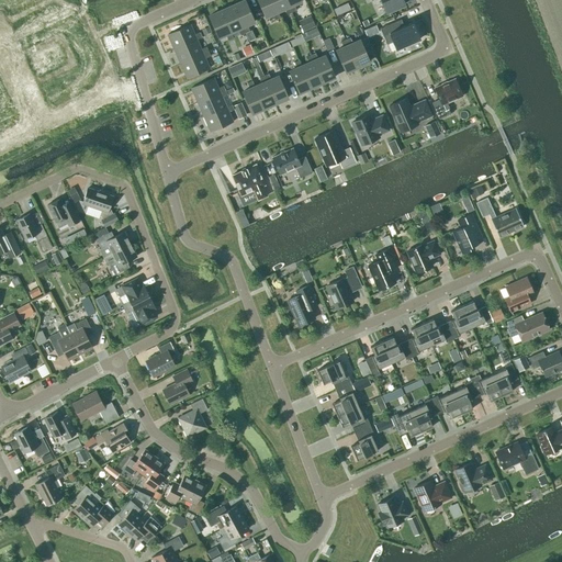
[(245,0),(233,6),(245,33),(249,32),(247,25),(255,22),(245,0)]
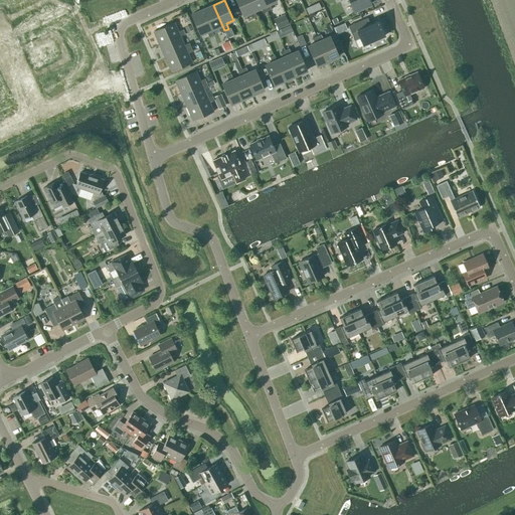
[(253,11),(248,0),(234,0),(242,16),(249,13),(251,18),(256,16),(253,11)]
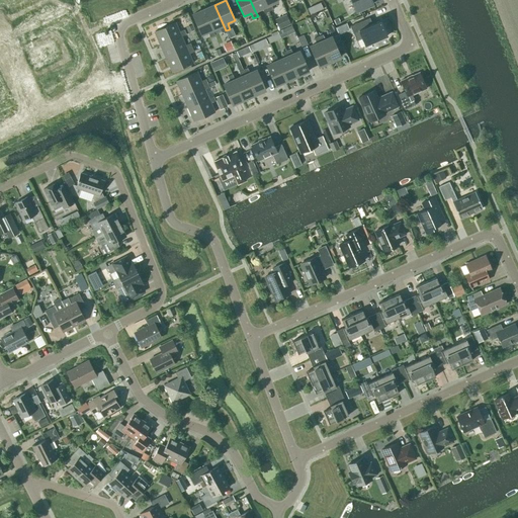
[(264,13),(269,11),(263,0),(250,0),(255,11),(262,8),(264,13)]
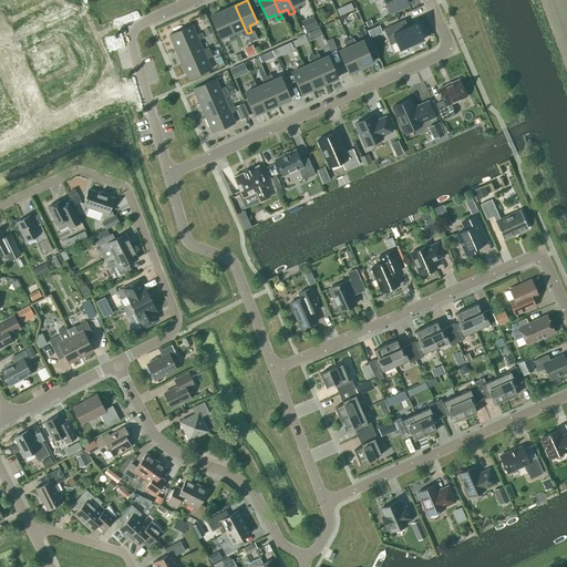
[(302,0),(288,0),(295,12),(299,11),(296,4),(303,1),(302,0)]
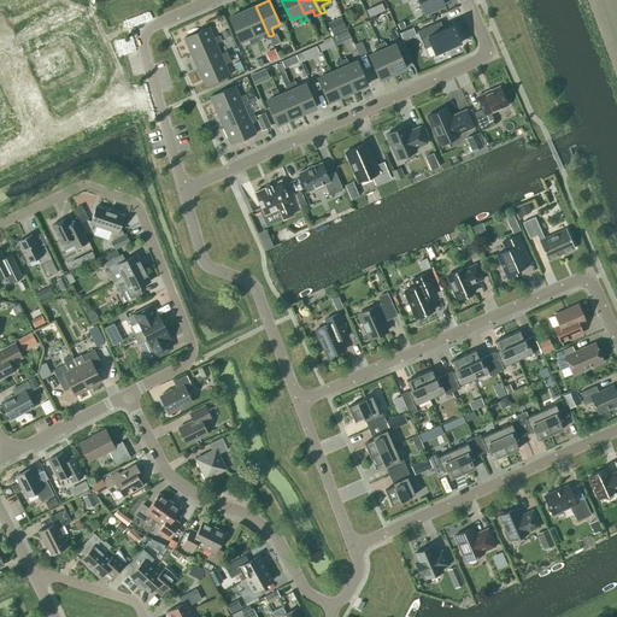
[(417,0),(423,15),(444,5),(441,0),(417,0)]
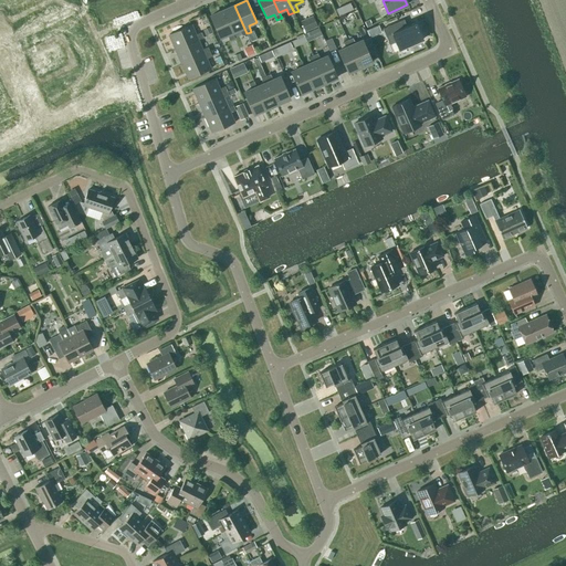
[(349,3),(342,7),(345,13),(353,10),(350,7),(349,3)]
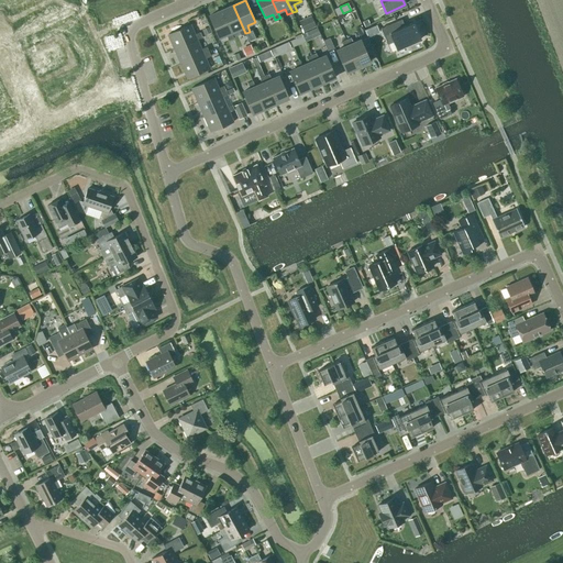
[(241,35),(245,33),(233,6),(221,11),(230,33),(231,33),(238,30),(241,35)]
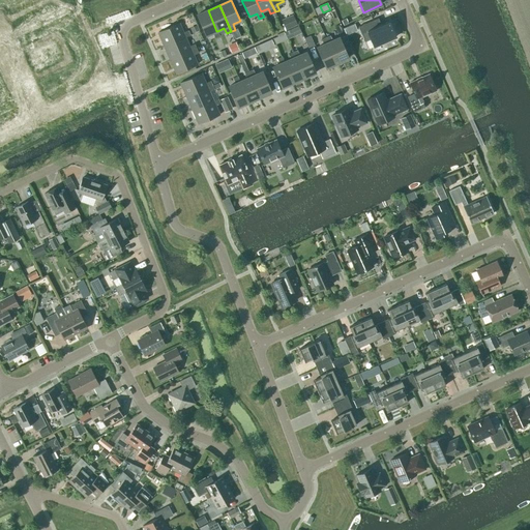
[(215,38),(219,36),(217,31),(216,31),(208,10),(197,16),(205,36),(212,33),(215,38)]
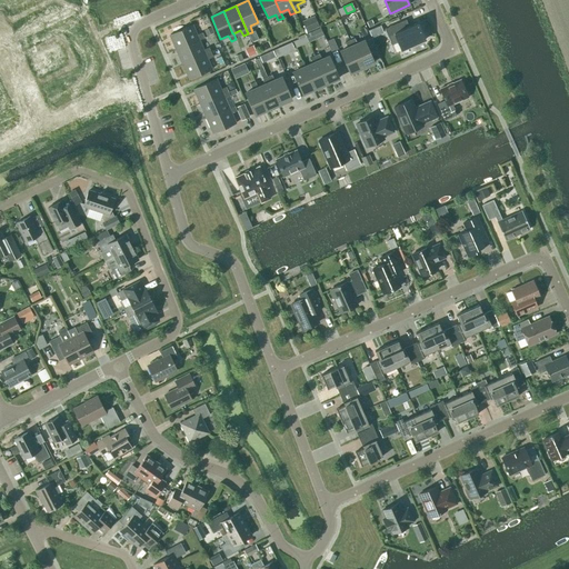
[(315,17),(309,19),(313,29),(319,27),(317,21),(315,17)]
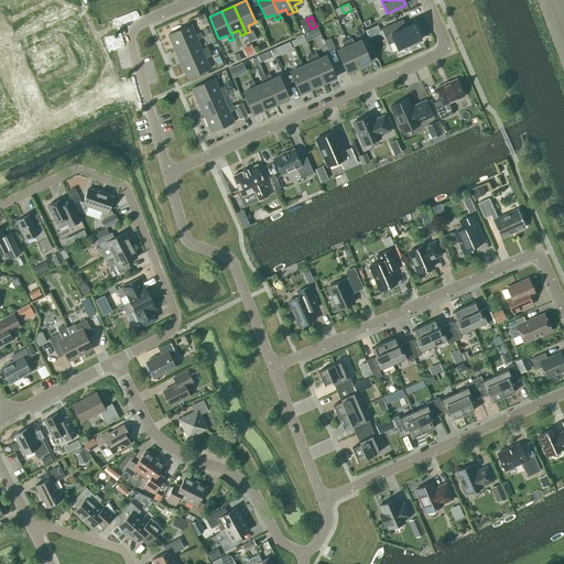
[(398,51),(421,40),(414,23),(405,28),(402,20),(381,30),(388,45),(394,42),(398,51)]
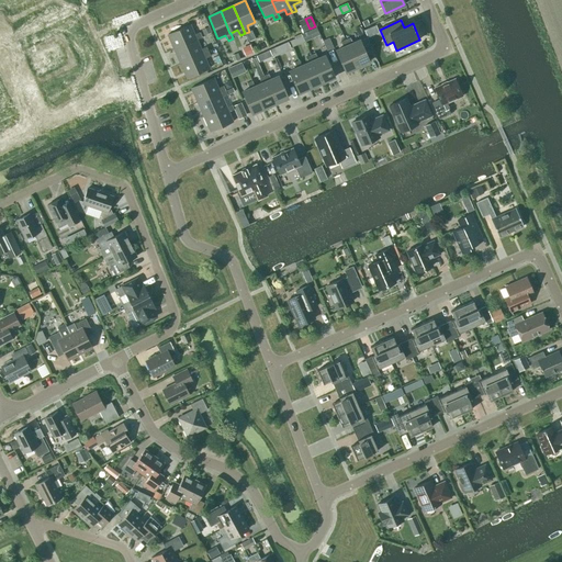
[(175,49),(195,40),(202,37),(200,32),(193,35),(189,25),(168,34),(175,49)]
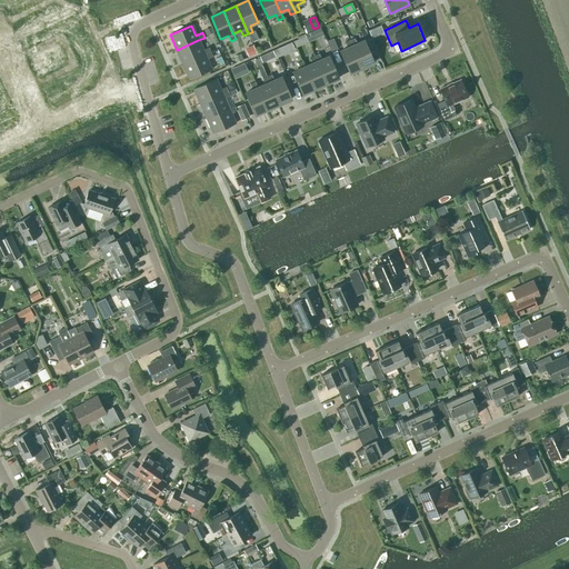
[(252,32),(248,33),(252,41),(258,39),(255,31),(253,31),(252,32)]
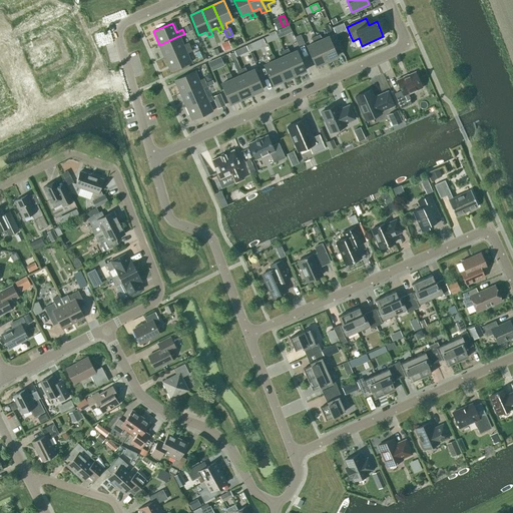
[(281,29),(276,31),(279,38),(284,36),(283,32),(281,29)]
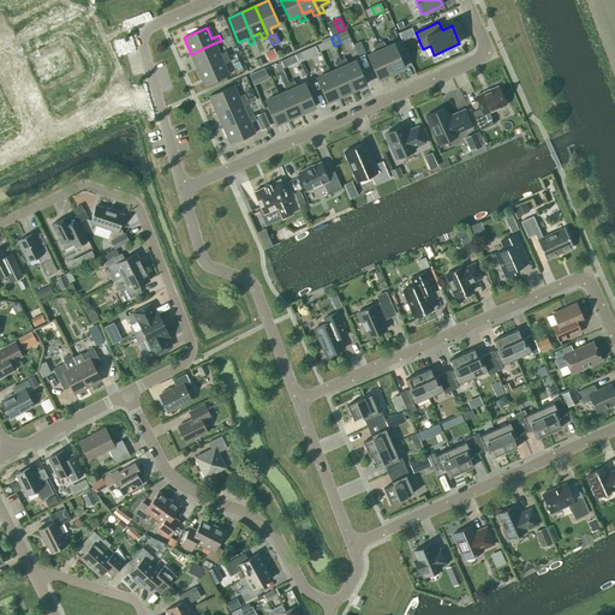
[(382,41),(377,43),(390,73),(405,67),(394,45),(386,48),(382,41)]
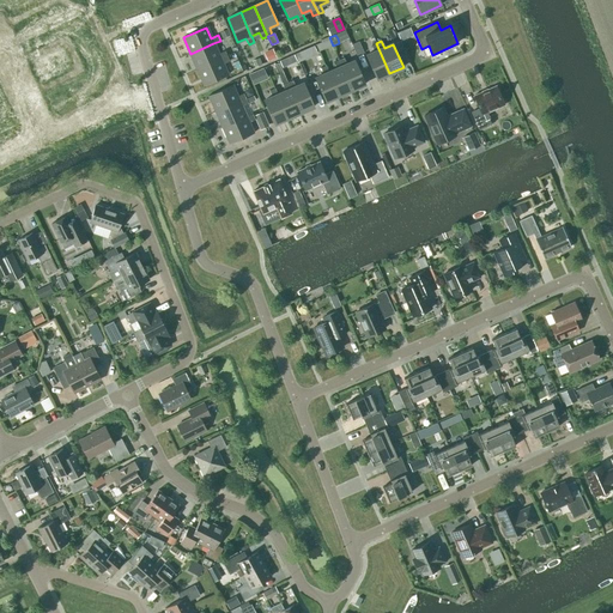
[(359,42),(352,44),(357,56),(364,53),(360,46),(360,44),(359,42)]
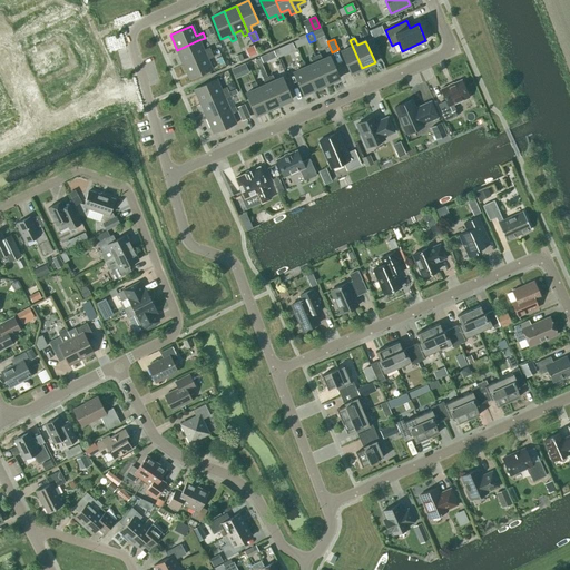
[(198,40),(177,50),(184,65),(212,52),(209,48),(203,50),(198,40)]
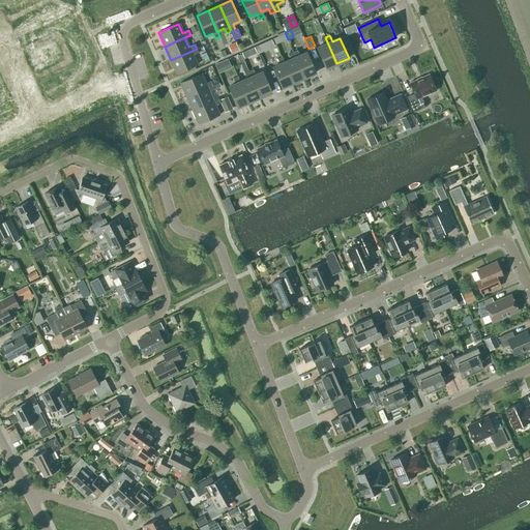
[(325,68),(336,63),(325,37),(321,39),(323,46),(316,49),(325,68)]
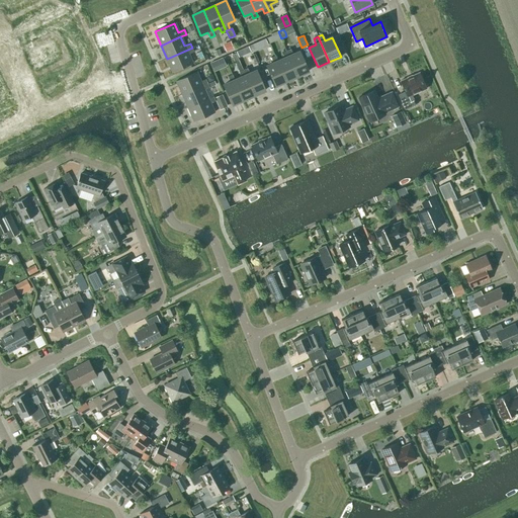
[(227,42),(223,45),(226,52),(234,49),(231,41),(229,42),(227,42)]
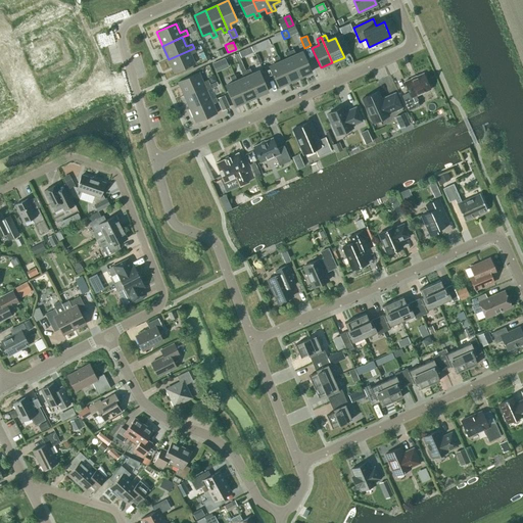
[(258,43),(252,46),(254,52),(262,49),(258,43)]
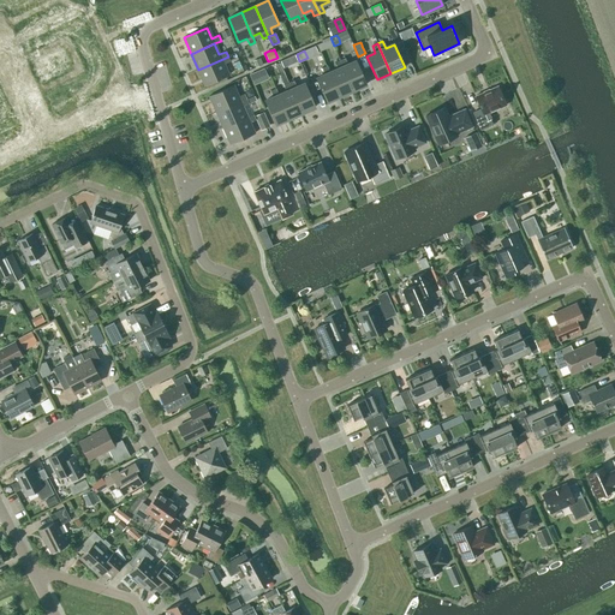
[(224,65),(230,61),(228,57),(198,70),(204,85),(228,76),(224,65)]
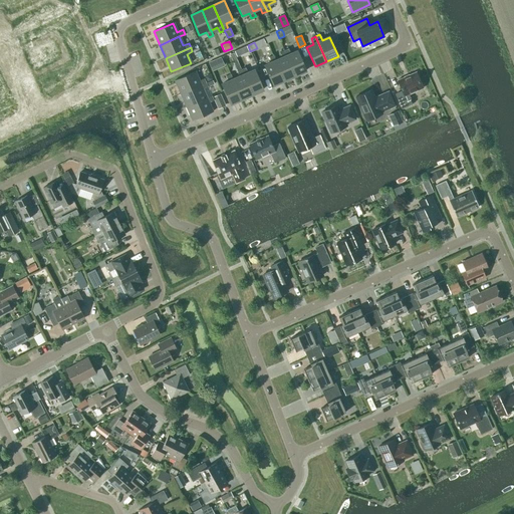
[(288,48),(283,50),(286,56),(295,75),(306,70),(297,51),(290,54),(288,48)]
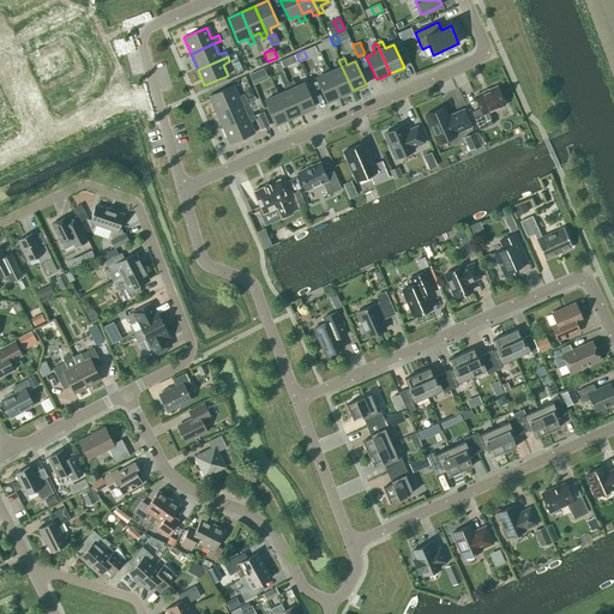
[(286,59),(278,61),(280,64),(282,68),(284,74),(292,72),(289,65),(286,59)]
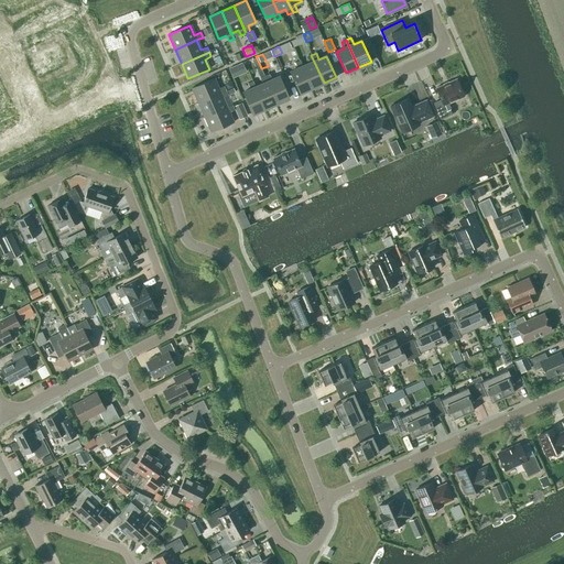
[(257,58),(252,61),(257,71),(261,68),(259,63),(257,58)]
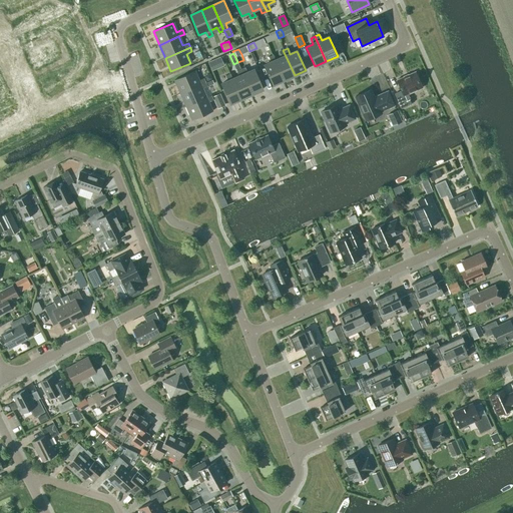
[(284,80),(295,75),(286,56),(279,59),(277,53),(273,55),(284,80)]
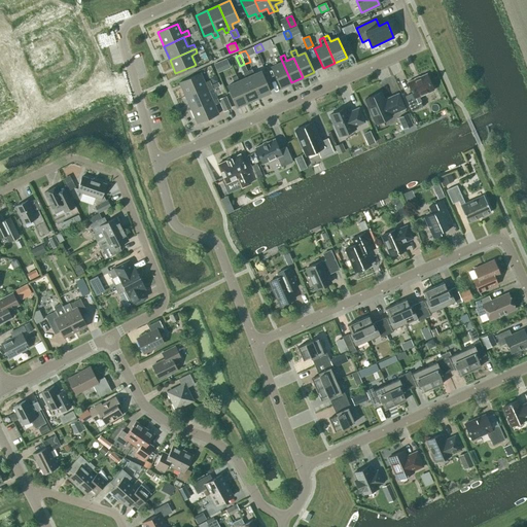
[(279,88),(291,82),(280,57),(275,59),(278,64),(271,67),(279,88)]
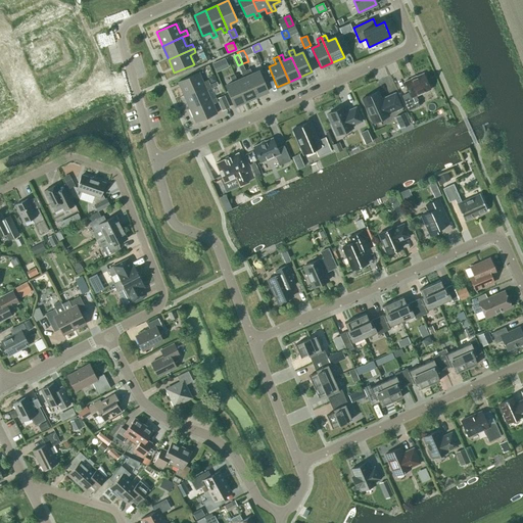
[(228,67),(225,58),(211,63),(216,73),(228,67)]
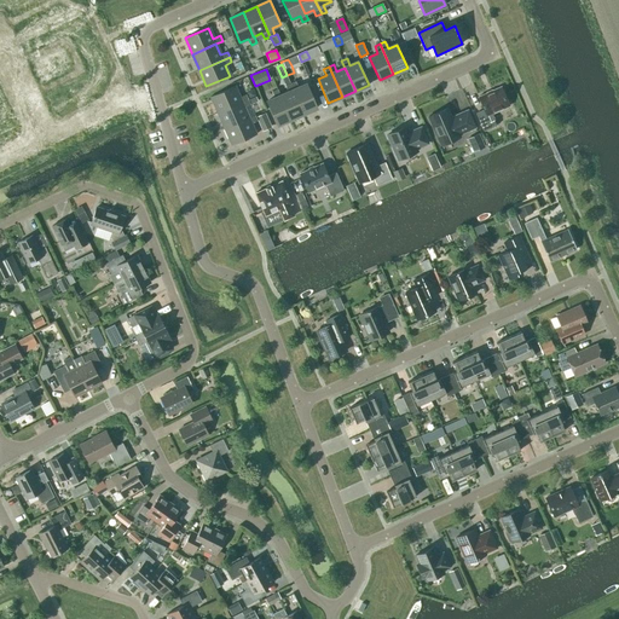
[(293,91),(304,114),(317,108),(307,85),(299,88),(295,81),(290,84),(293,91)]
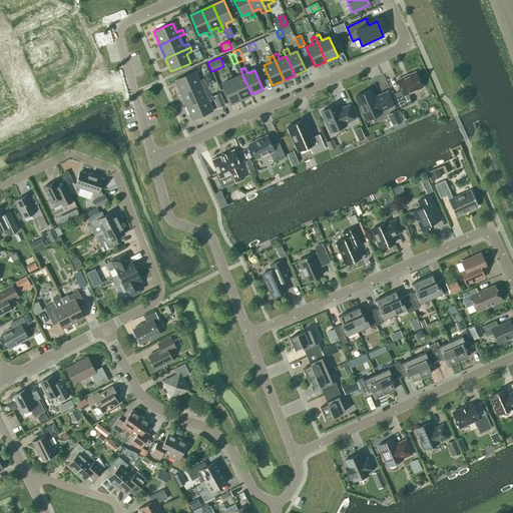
[(174,80),(180,93),(205,82),(203,78),(198,81),(194,71),(174,80)]
